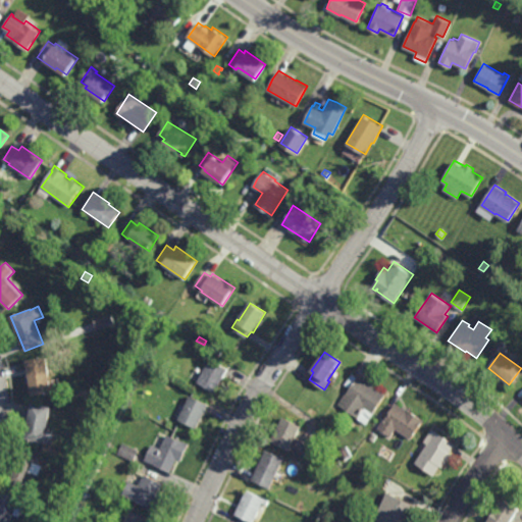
[(126,364),(123,358),(132,355),(135,360),(126,364)]
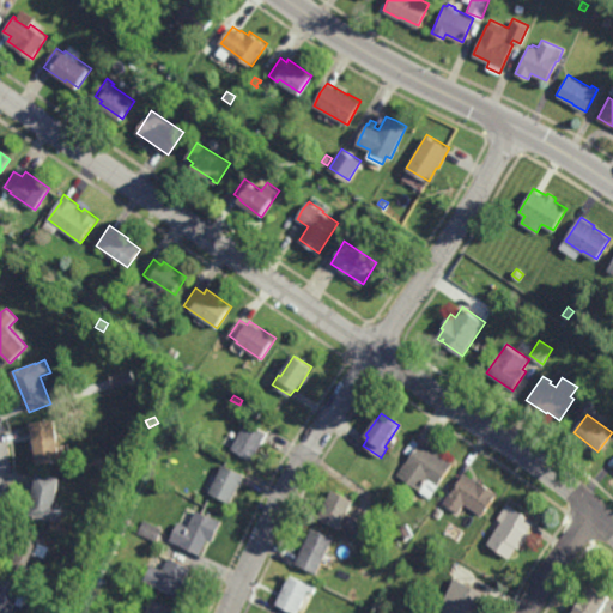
[(37,465),(32,424),(56,420),(62,461),(37,465)]
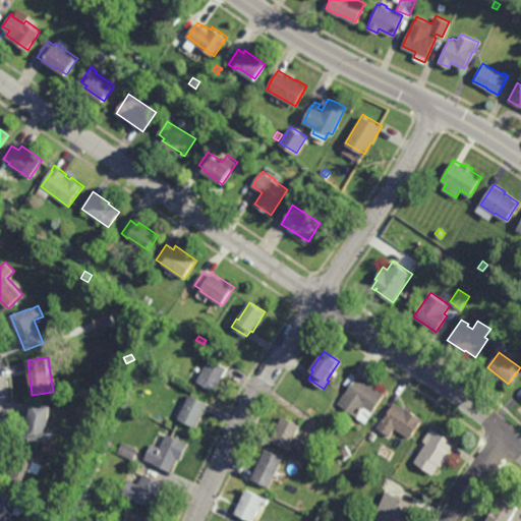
[(214,391),(197,381),(211,358),(227,368),(214,391)]
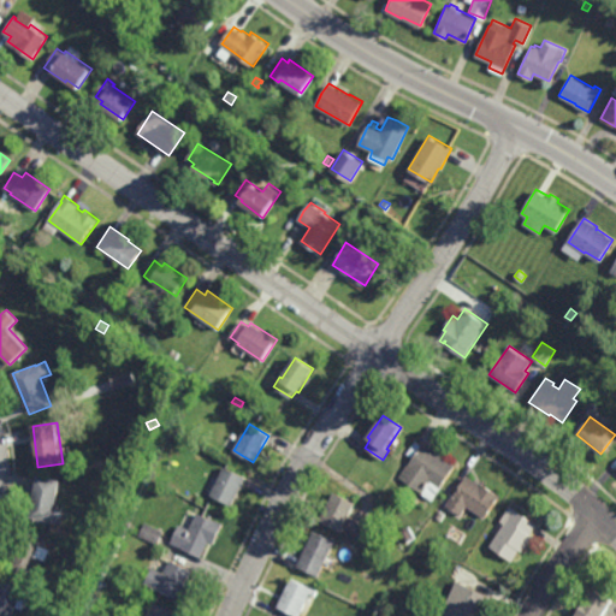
[(422,445),(425,443),(443,455),(443,456),(456,466),(433,499),(422,493),(424,492),(402,478),(401,477),(414,457),(409,454),(409,451),(416,440),(422,445)]
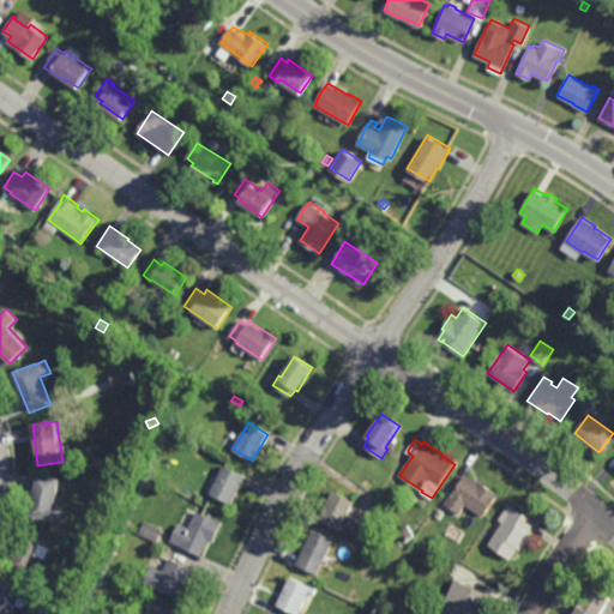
[(232,504),(210,494),(224,465),(245,476),(232,504)]
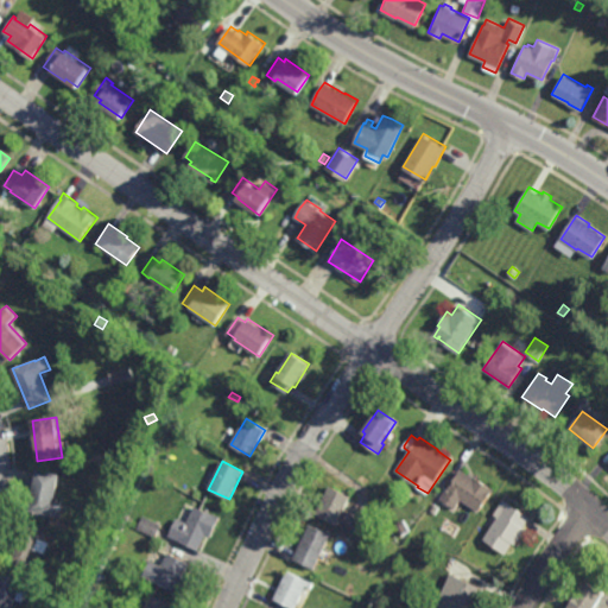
[(61,518),(52,515),(52,517),(29,512),(37,469),(61,474),(55,501),(64,504),(61,518)]
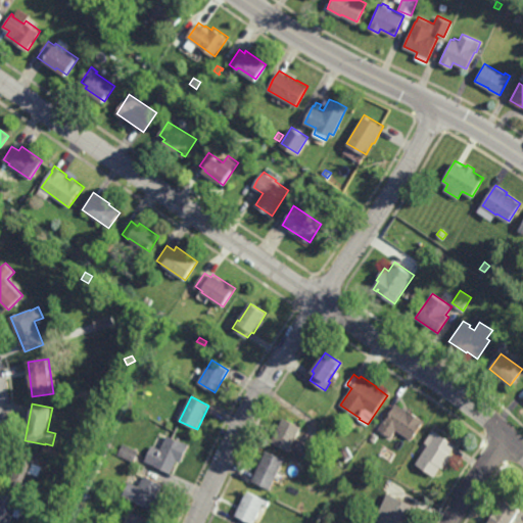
[(408,411),(409,410),(426,421),(425,423),(424,422),(416,434),(412,439),(396,429),(392,436),(390,436),(380,429),(381,429),(379,428),(385,419),(386,420),(396,403),(408,411)]
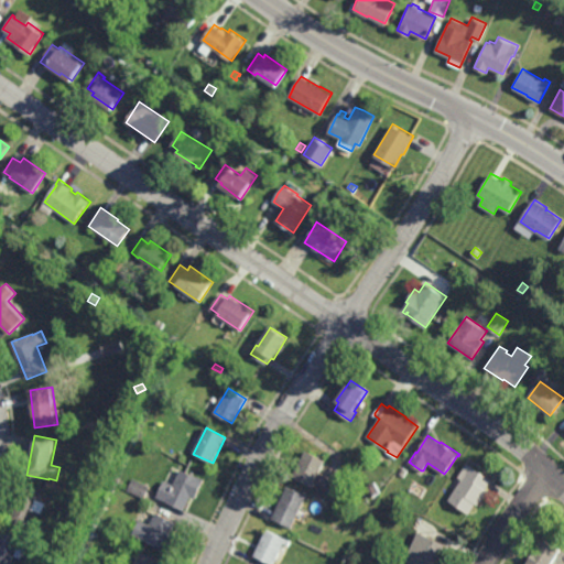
[(312,486),(292,475),(306,449),(325,461),(312,486)]
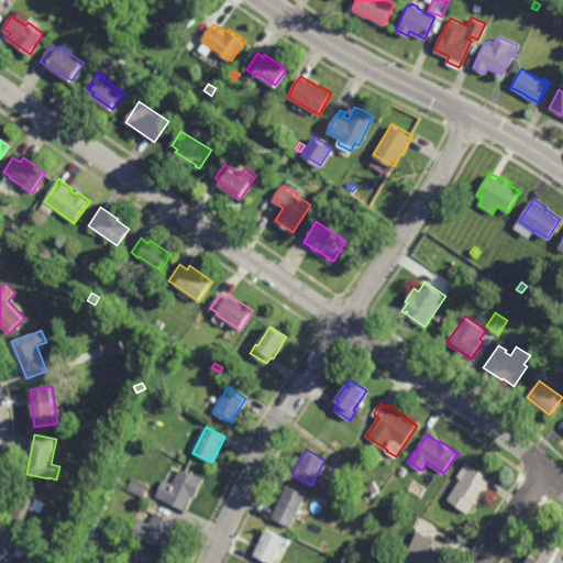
[(478,504),(475,503),(468,512),(448,498),(462,477),(457,475),(466,462),(490,478),(485,487),(487,489),(478,504)]
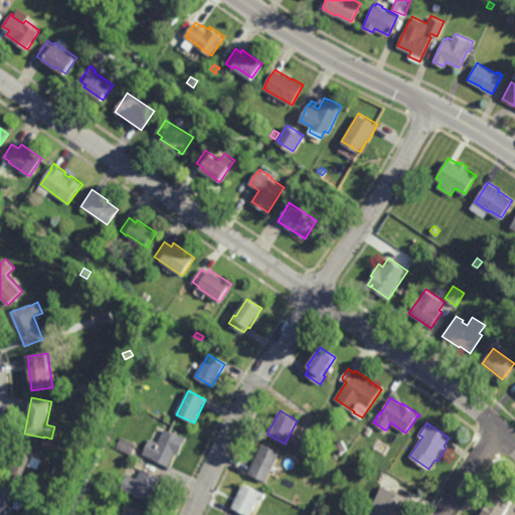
[(371,436),(364,432),(368,425),(372,428),(370,432),(373,433),(371,436)]
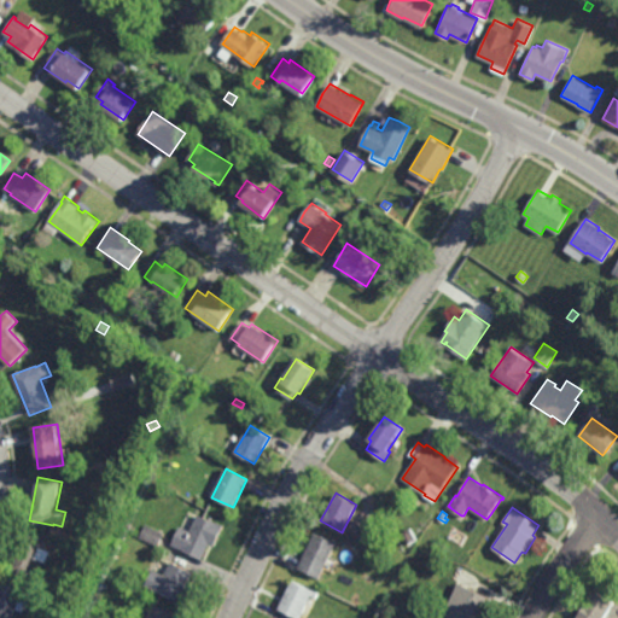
[(215,547),(208,543),(202,559),(182,551),(182,549),(172,544),(179,526),(190,531),(197,514),(223,525),(215,547)]
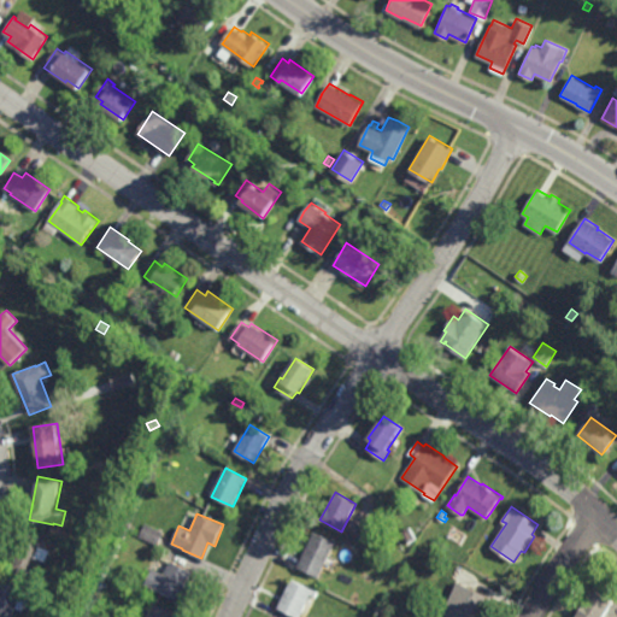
[(359,541),(344,533),(352,517),(368,526),(359,541)]
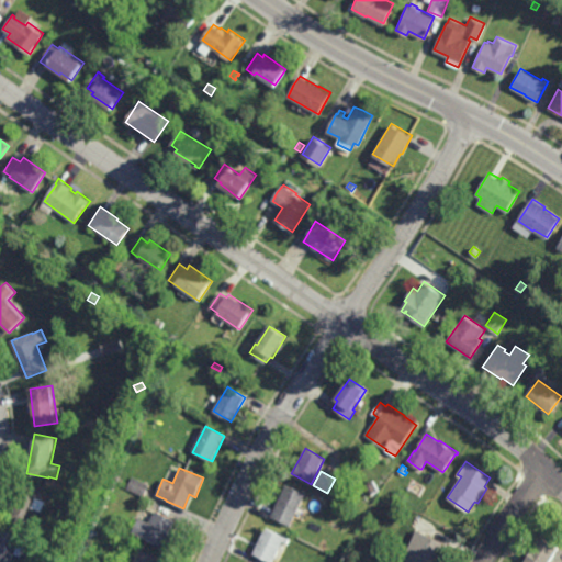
[(144,496),(127,489),(133,476),(149,484),(144,496)]
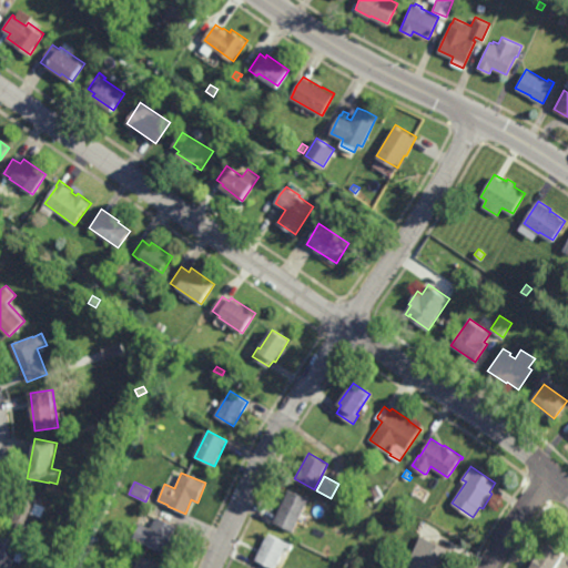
[(376,499),(369,489),(377,485),(384,495),(376,499)]
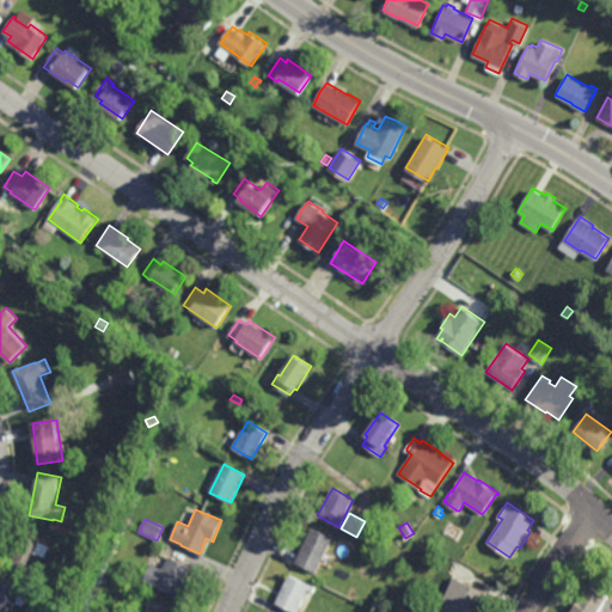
[(47,558),(40,555),(30,575),(10,565),(26,527),(48,537),(44,544),(51,546),(47,558)]
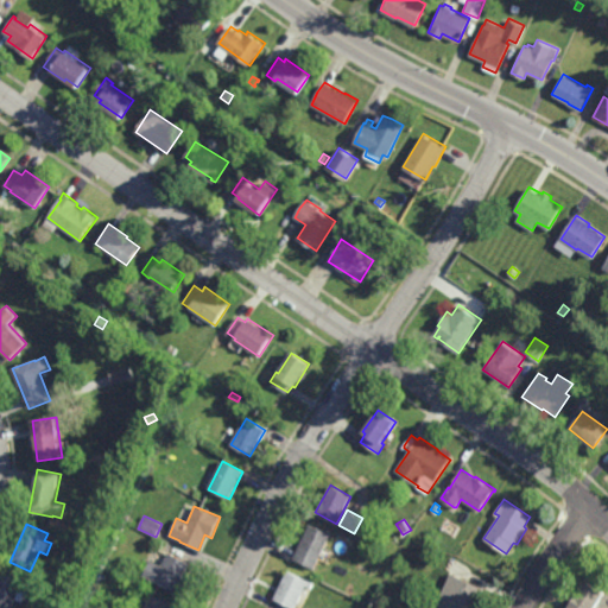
[(314,569),(292,558),(310,524),(331,533),(314,569)]
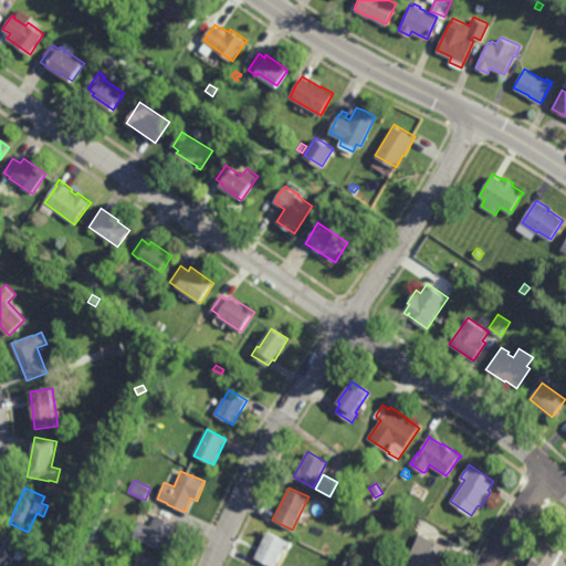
[(169,540),(175,542),(169,554),(160,551),(160,549),(132,536),(139,522),(150,527),(156,514),(176,524),(169,540)]
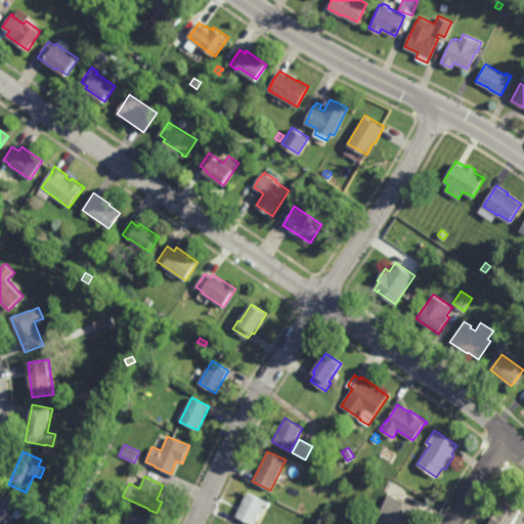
[(85,499),(83,491),(90,490),(92,497),(85,499)]
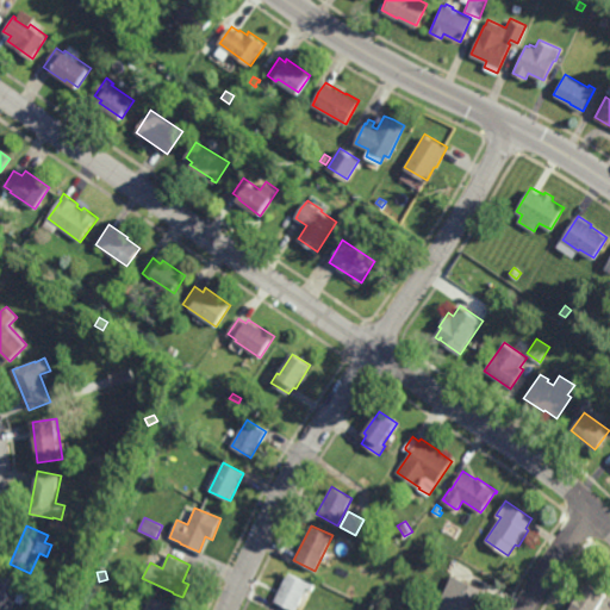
[(312,590),(307,586),(296,609),(293,609),(274,601),(287,572),(315,585),(312,590)]
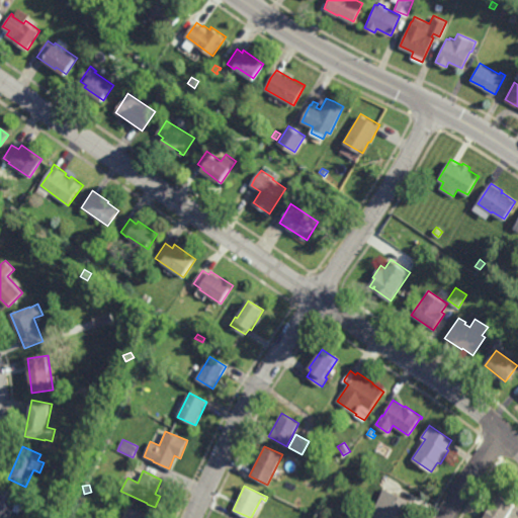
[(20,513),(14,511),(10,517),(0,517),(0,491),(2,487),(21,496),(18,501),(24,504),(20,513)]
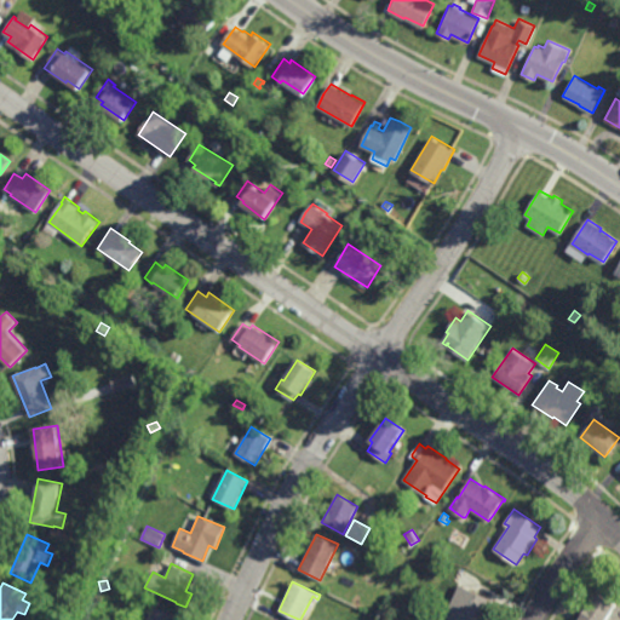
[(486,614),(484,614),(481,619),(452,619),(445,616),(459,583),(493,598),(486,614)]
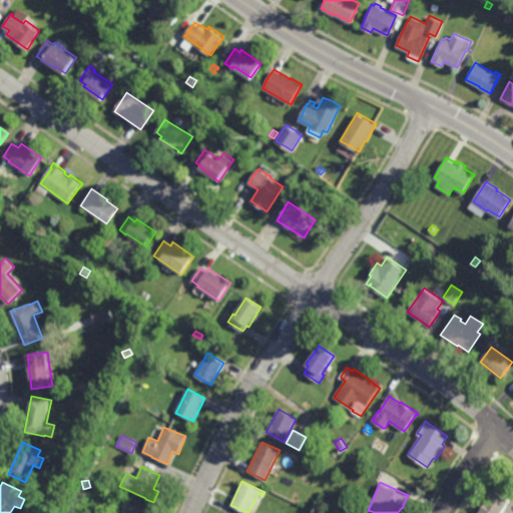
[(502,512),(479,512),(494,489),(511,499),(502,512)]
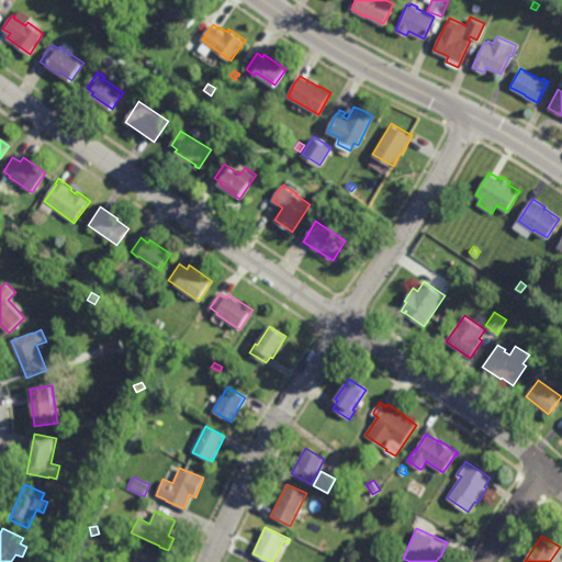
[(133,561),(139,549),(157,557),(158,555),(163,558),(160,561),(133,561)]
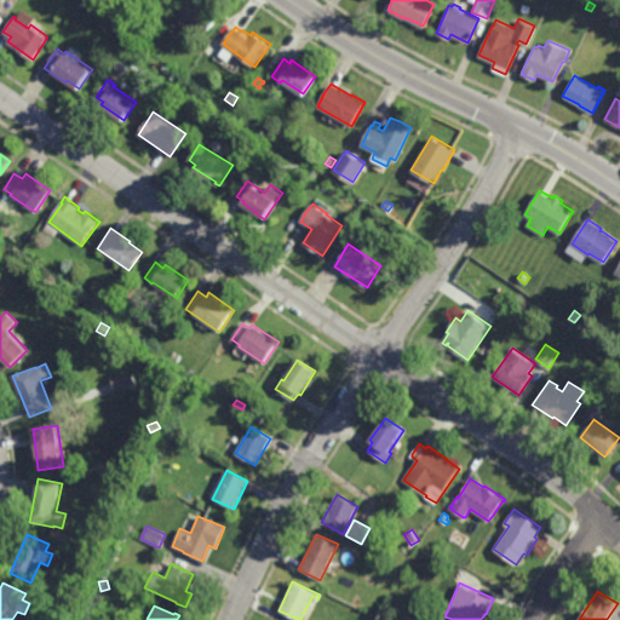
[(69,619),(63,619),(57,618),(61,609),(73,614),(69,619)]
